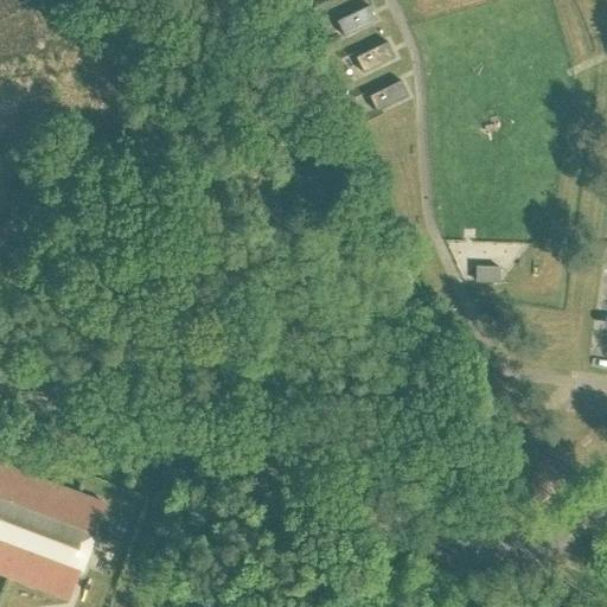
[(344,37),(376,21),(369,6),(337,21),(344,37)]
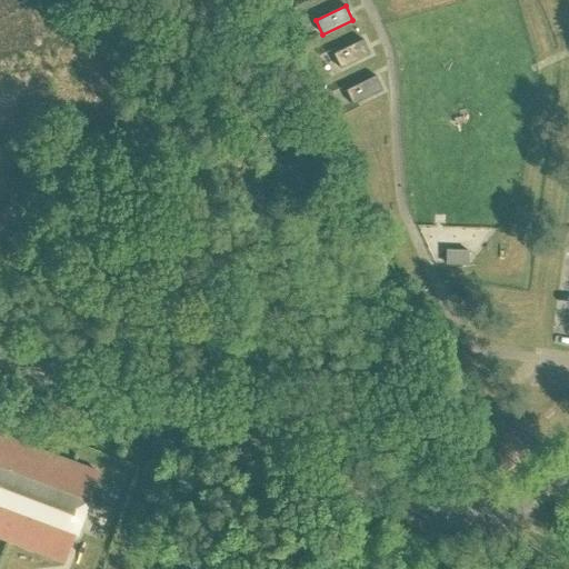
[(340,69),(370,55),(362,40),(333,55),(340,69)]
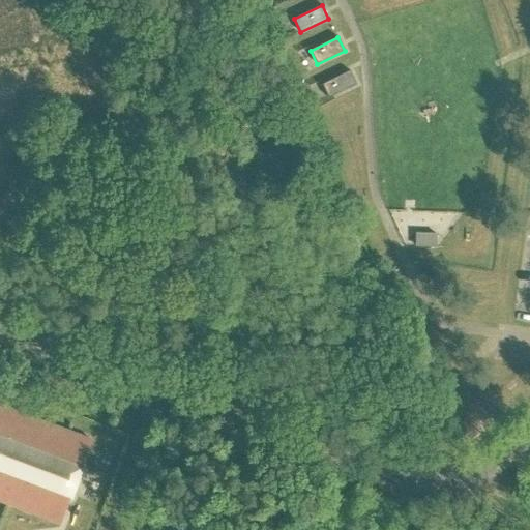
[(356,85),(349,70),(322,84),(328,98),(356,85)]
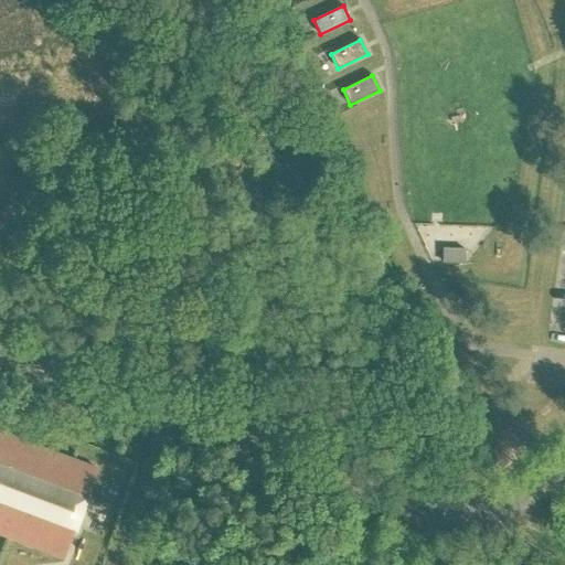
[(465,264),(465,248),(443,248),(441,264),(465,264)]
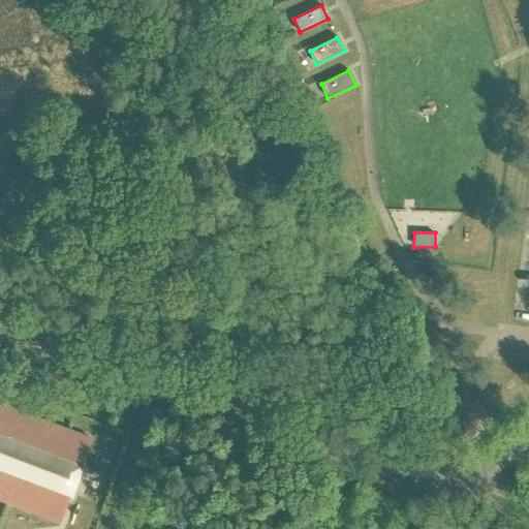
[(0,496),(6,499),(5,502),(21,508),(22,505),(33,509),(32,512),(47,518),(48,515),(59,519),(58,523),(60,523),(71,495),(68,493),(78,468),(81,469),(92,439),(89,438),(88,442),(76,438),(79,435),(63,429),(62,433),(51,428),(52,425),(37,419),(35,423),(25,418),(26,415),(10,409),(9,412),(0,409),(0,496)]
